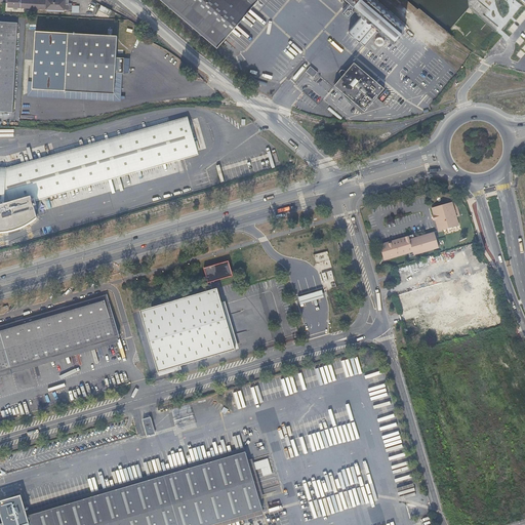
[(72,10),(73,2),(69,2),(69,0),(65,0),(64,0),(8,0),(9,5),(68,9),(68,10),(72,10)]
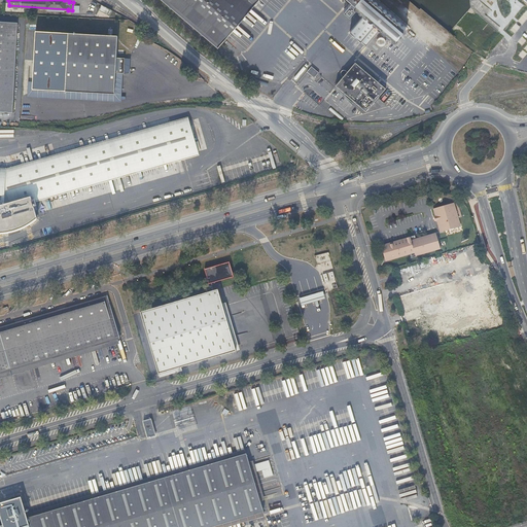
[(164,0),(218,46),(257,0),(164,0)]
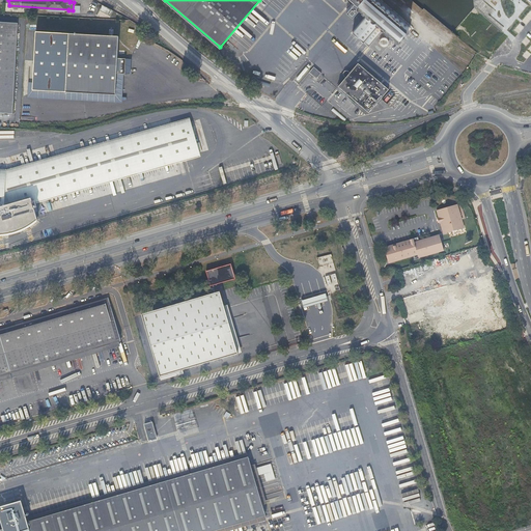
[(354,0),(346,8),(353,14),(358,7),(357,6),(357,3),(358,2),(358,1),(359,0),(354,0)]
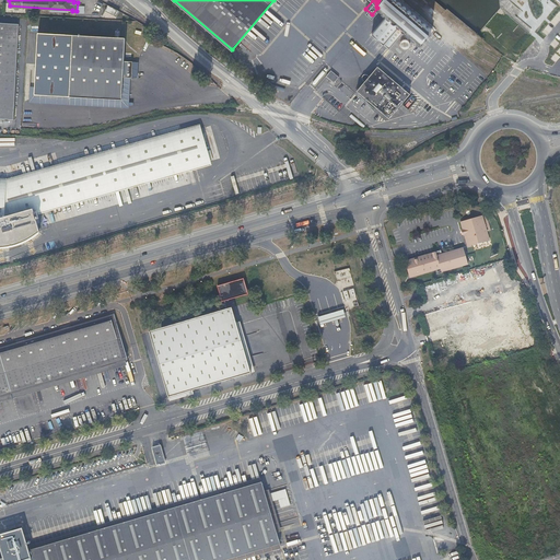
[(378,0),(377,1),(377,2),(376,3),(376,7),(377,8),(378,8),(381,8),(381,9),(382,11),(383,12),(386,12),(386,13),(372,32),(389,46),(404,30),(406,30),(406,32),(408,34),(410,34),(411,34),(411,36),(413,38),(416,38),(417,38),(416,41),(418,43),(421,42),(431,31),(431,27),(430,25),(427,25),(426,23),(424,21),(422,22),(421,21),(421,19),(419,16),(417,18),(416,16),(416,14),(415,13),(412,13),(411,12),(411,10),(409,9),(407,9),(407,8),(406,6),(405,4),(403,4),(401,3),(401,1),(399,0),(397,0),(378,0)]
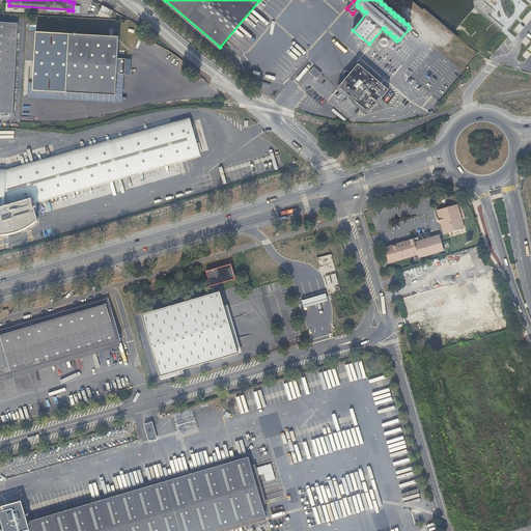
[(106,4),(103,9),(112,15),(115,10),(106,4)]
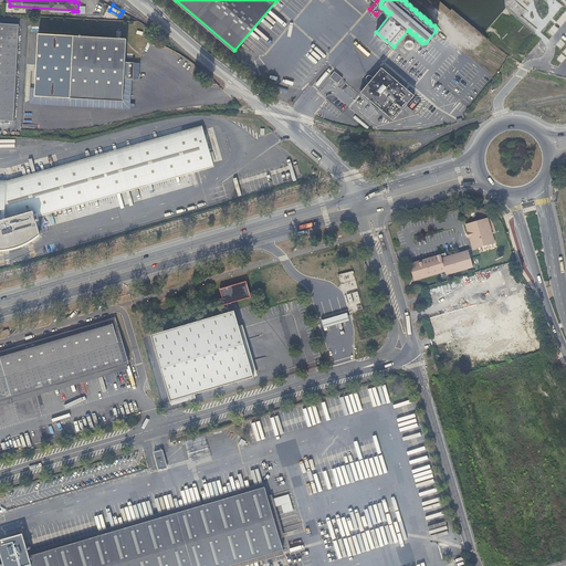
[(0,21),(0,119),(13,122),(19,22),(0,21)]
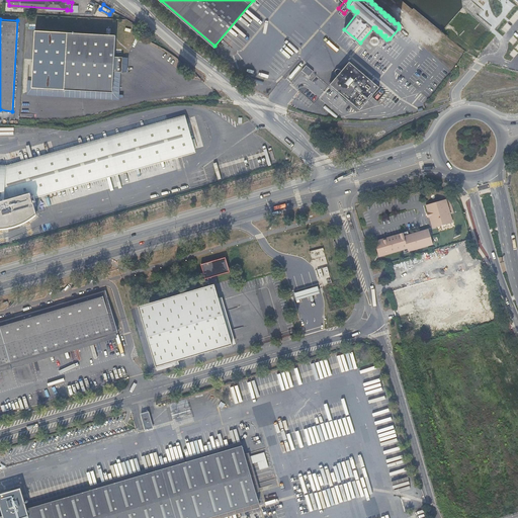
[(33,56),(121,60),(121,56),(114,55),(115,34),(34,30),(33,56)]
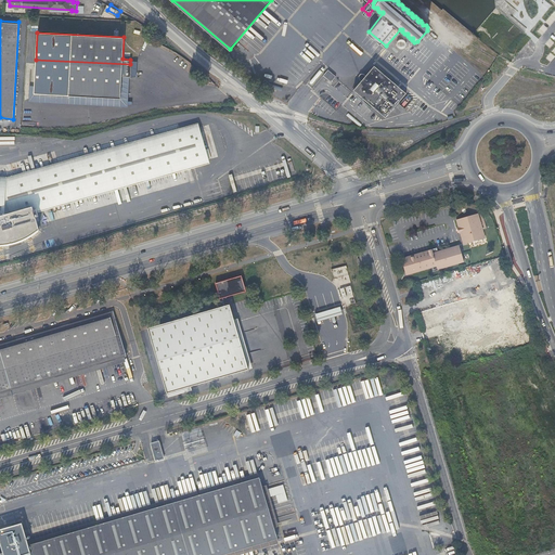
[(401,48),(403,48),(404,47),(405,46),(407,44),(407,42),(405,41),(405,40),(404,39),(402,38),(401,38),(399,39),(398,39),(397,41),(397,42),(397,43),(398,46),(398,47),(400,48),(401,48)]
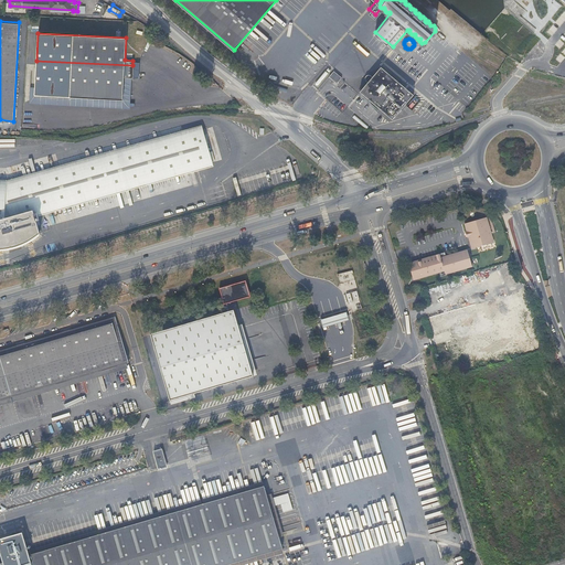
[(131,76),(132,65),(36,61),(35,87),(34,96),(116,99),(123,99),(124,76),(130,76),(131,76)]
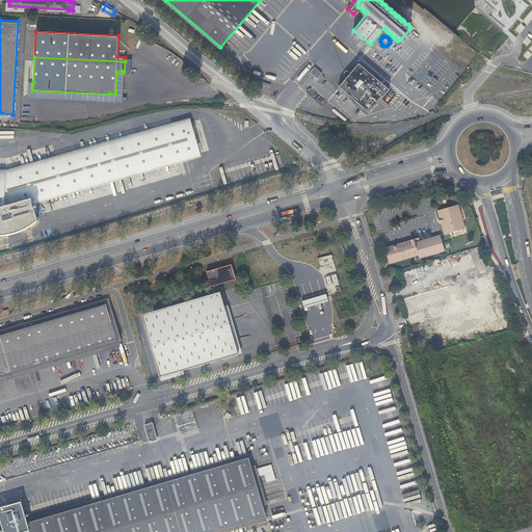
[(347,77),(339,86),(370,112),(390,89),(358,63),(351,72),(349,71),(348,70),(346,70),(345,71),(345,72),(344,73),(344,74),(344,75),(346,76),(347,77)]
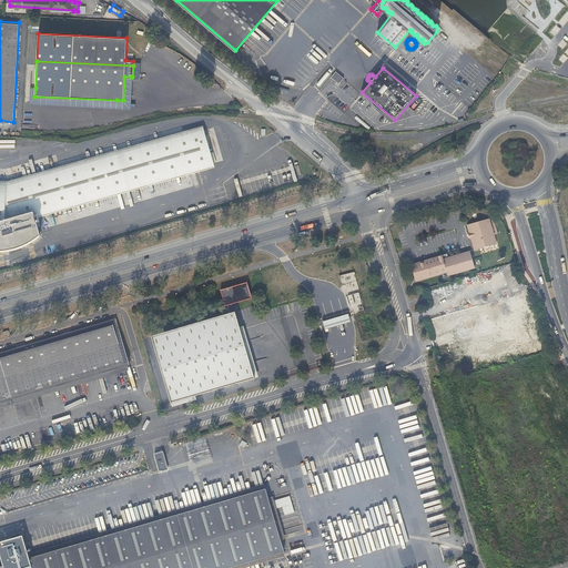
[(331,77),(338,83),(344,78),(336,71),(331,77)]
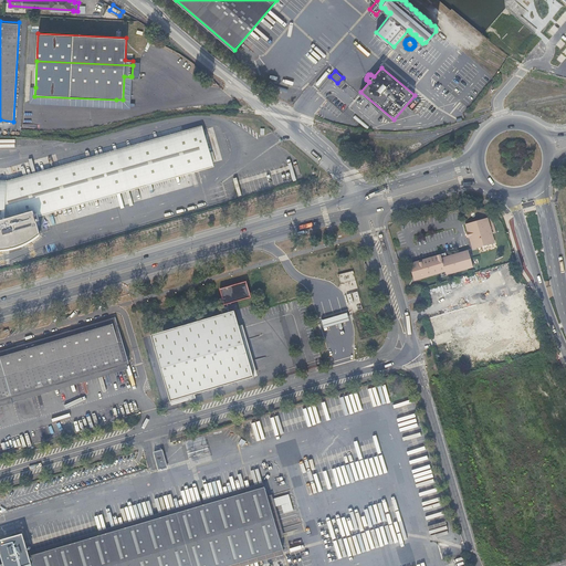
[(266,86),(270,90),(275,84),(271,80),(265,86),(266,86)]
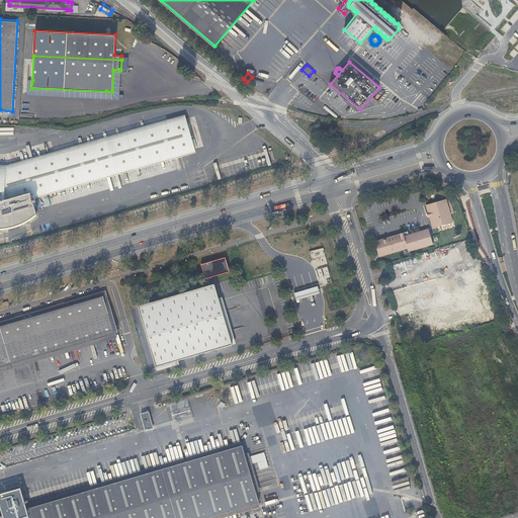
[(106,91),(31,88),(31,90),(31,92),(106,96),(106,91)]
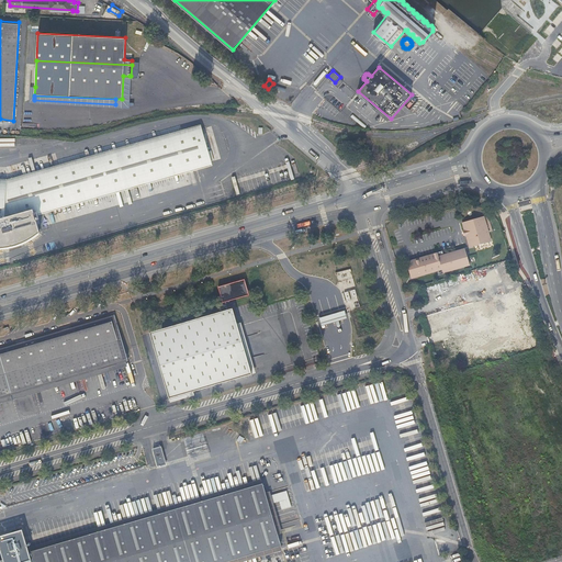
[(0,181),(10,182),(202,128),(201,124),(7,178),(0,178),(0,181)]
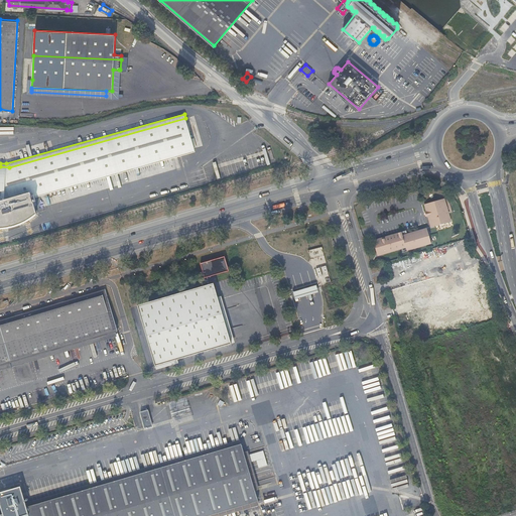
[(195,147),(191,138),(185,118),(9,167),(0,166),(0,227),(6,227),(15,225),(20,224),(26,220),(36,213),(33,202),(31,194),(195,147)]
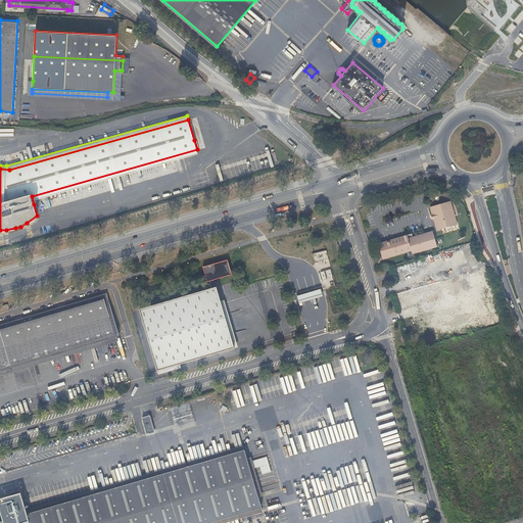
[(198,153),(197,149),(32,196),(34,204),(37,203),(36,199),(198,153)]
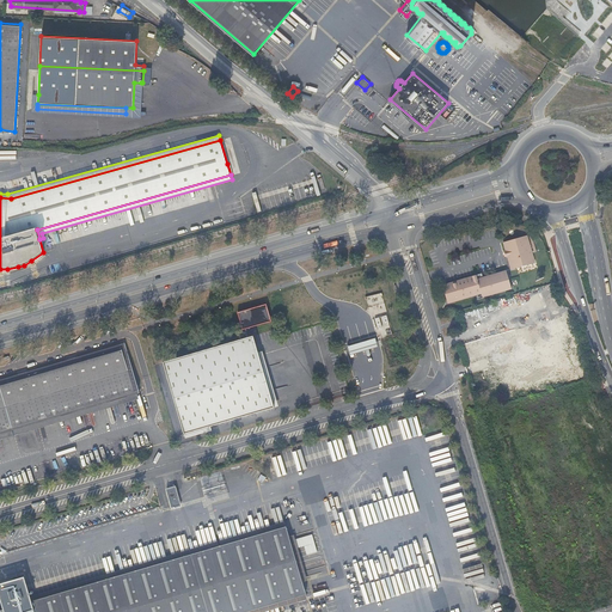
[(503,242),(512,268),(536,262),(527,234),(503,242)]
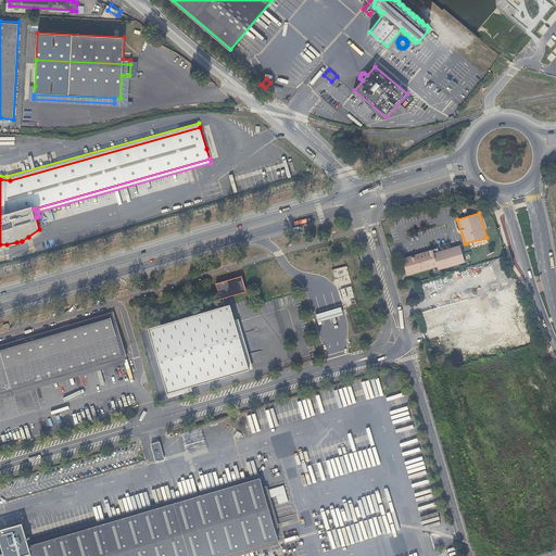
[(403,258),(407,275),(412,274),(412,273),(438,265),(439,268),(465,261),(460,244),(433,253),(433,249),(403,258)]
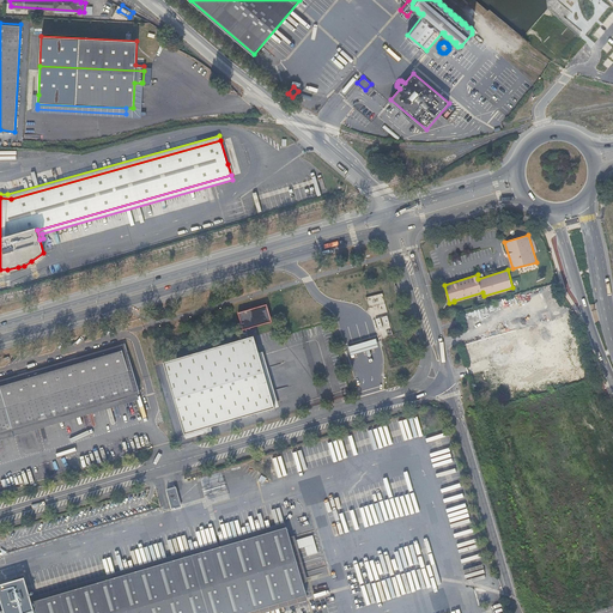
[(382,293),(368,297),(372,317),(375,316),(378,329),(392,326),(387,309),(378,310),(380,313),(376,314),(375,307),(386,304),(382,293)]
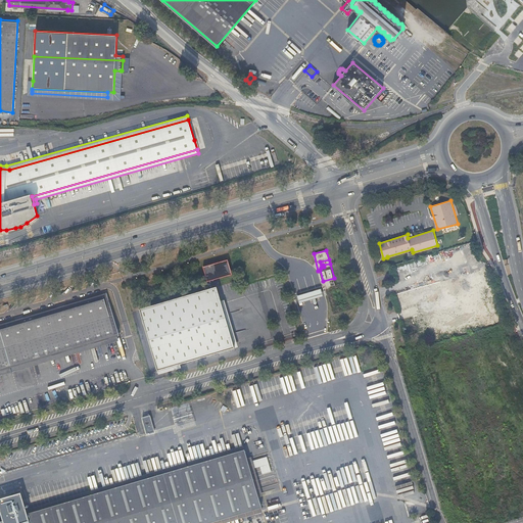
[(234,347),(217,285),(216,283),(217,283),(216,280),(215,281),(214,278),(232,273),(228,258),(203,266),(209,287),(139,308),(157,370),(180,364),(234,347)]
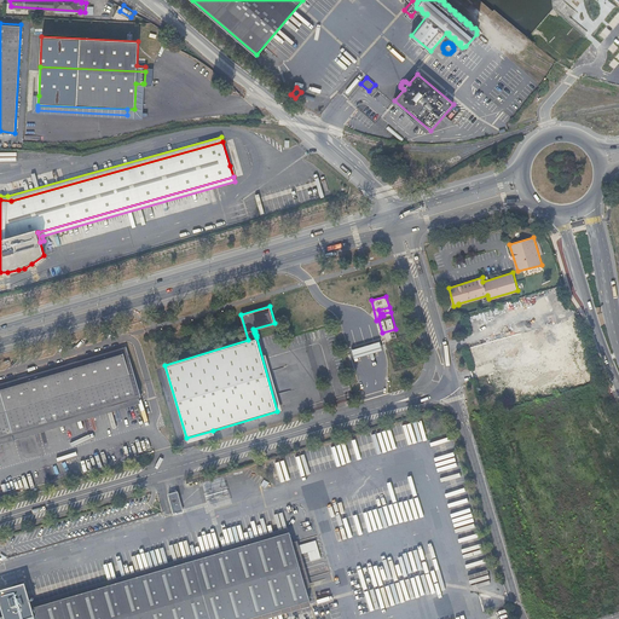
[(282,410),(260,336),(256,337),(277,411),(282,410)]
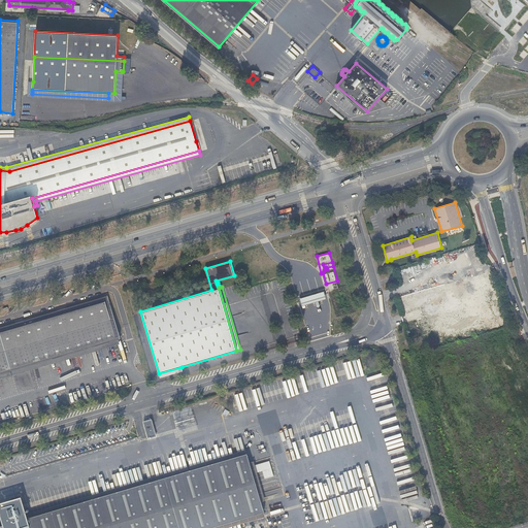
[(24,322),(58,311),(66,308),(66,309),(104,298),(105,299),(108,298),(108,296),(0,327),(0,329),(17,324),(15,324),(24,321),(24,322)]
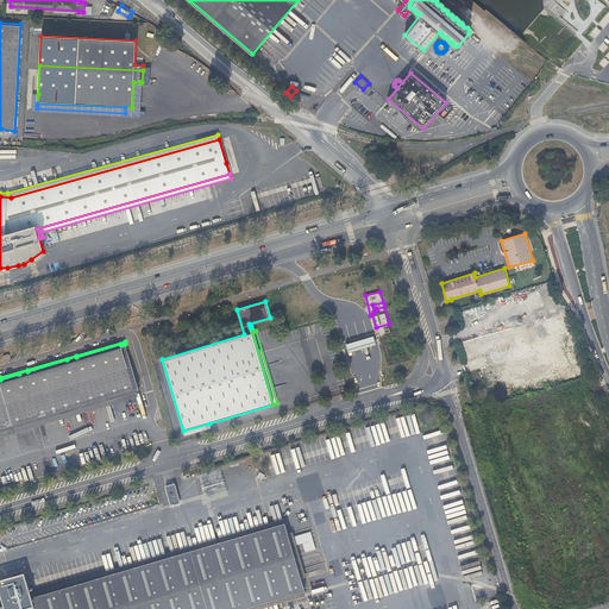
[(67,359),(27,371),(27,370),(18,374),(19,374),(0,380),(0,432),(139,391),(125,344),(121,345),(120,344),(76,357),(76,356),(67,359)]
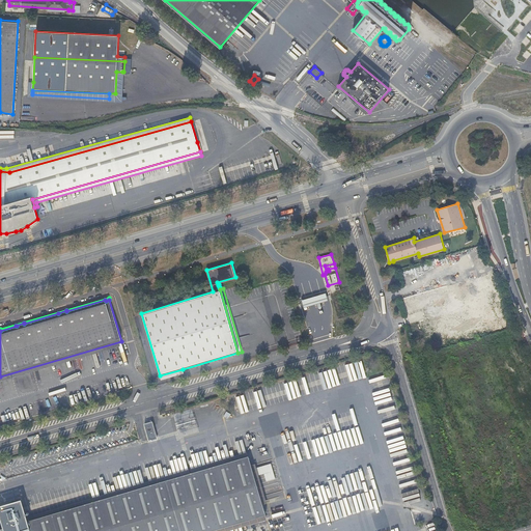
[(121,341),(0,376),(0,381),(122,345),(121,341)]
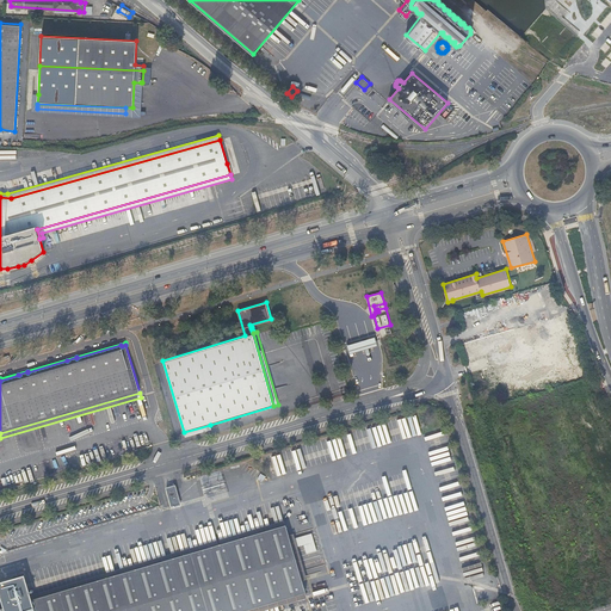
[(210,425),(184,432),(185,437),(211,429),(210,425)]
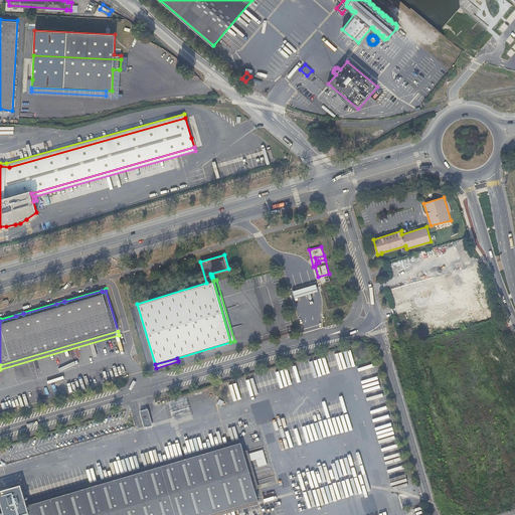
[(187,396),(169,401),(175,423),(193,419),(187,396)]
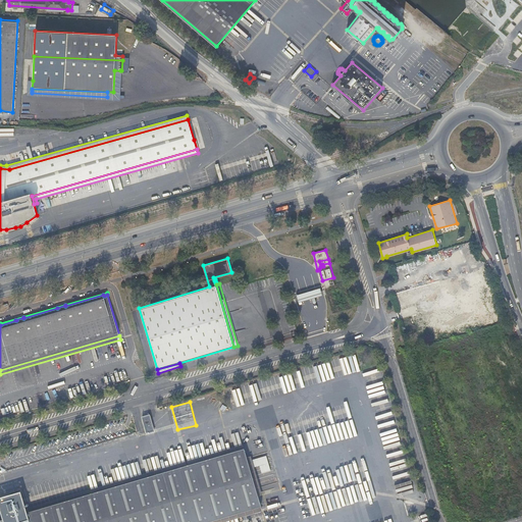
[(334,415),(336,422),(348,419),(346,412),(348,411),(345,402),(332,406),(333,410),(337,409),(338,414),(334,415)]
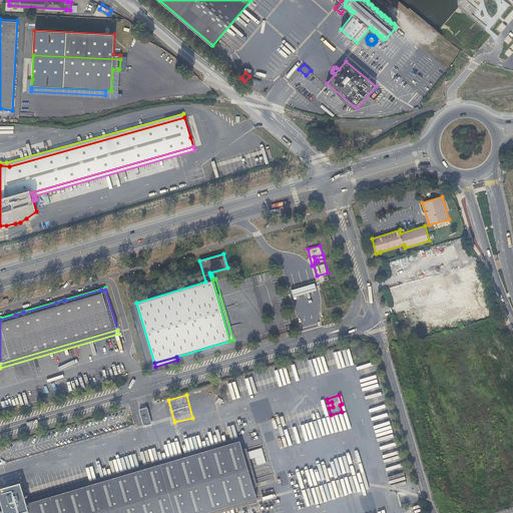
[(27,503),(239,440),(238,437),(25,499),(27,503)]
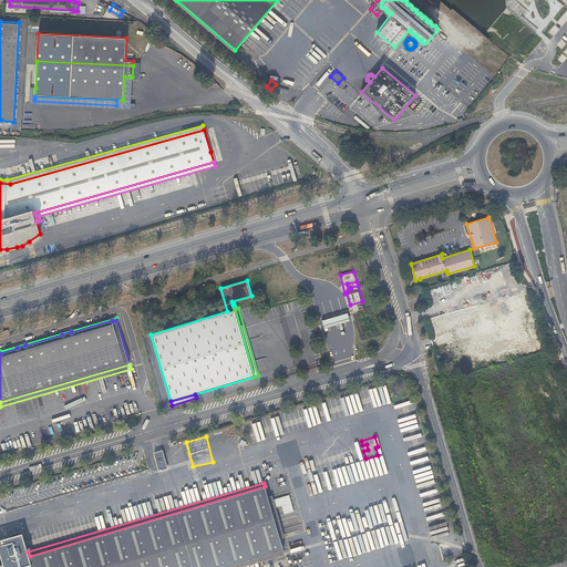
[(228,566),(284,550),(280,538),(270,504),(265,486),(30,556),(28,552),(22,534),(0,539),(0,550),(2,559),(4,564),(0,565),(0,566),(228,566)]
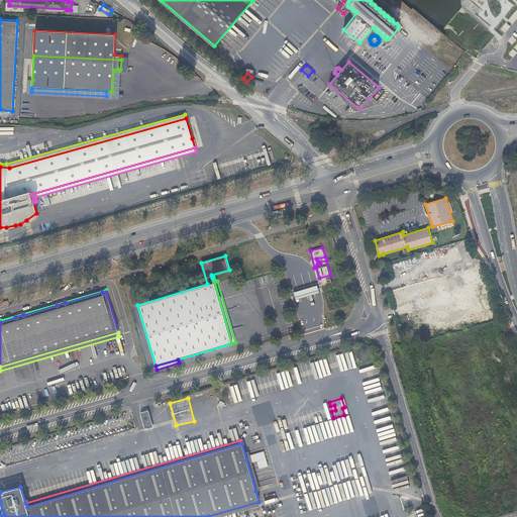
[(246,459),(255,491),(260,490),(250,458),(246,459)]
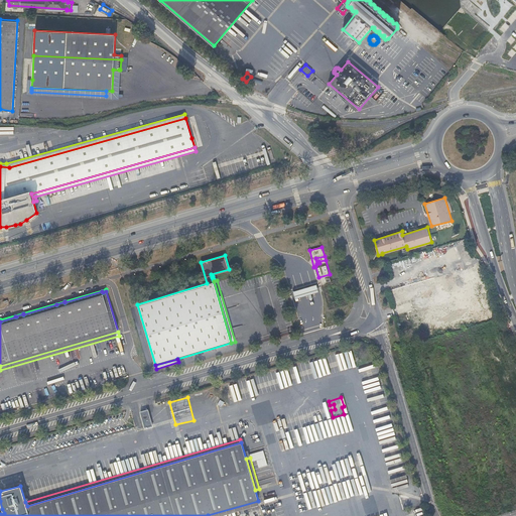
[(220,515),(259,505),(258,501),(208,515),(220,515)]
